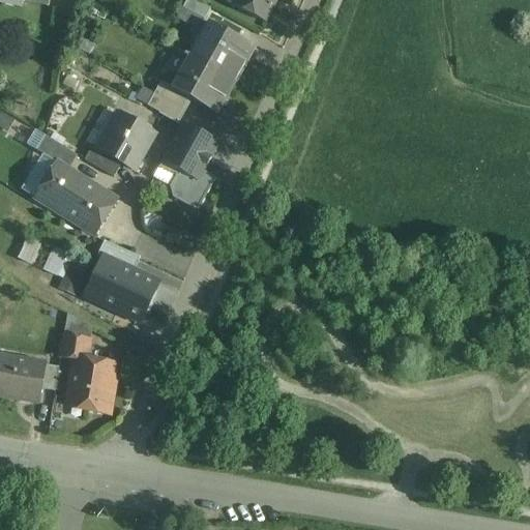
[(187,0),(182,9),(204,21),(210,10),(190,0),(187,0)]
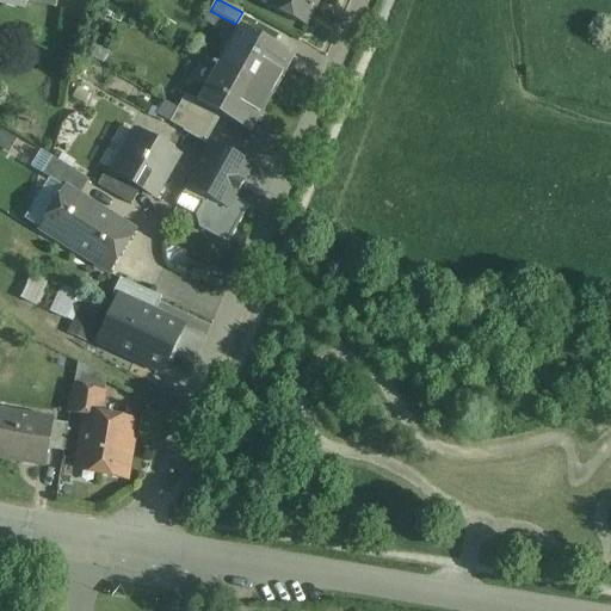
[(273,0),(270,6),(284,14),(282,18),(288,22),(290,18),(304,25),(318,0),(273,0)]
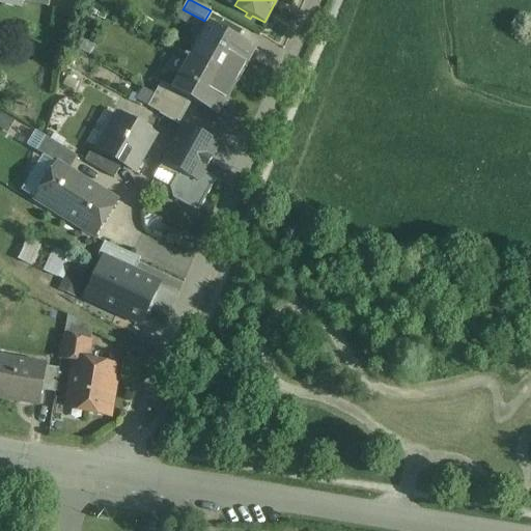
[(176,21),(198,32),(204,21),(183,9),(176,21)]
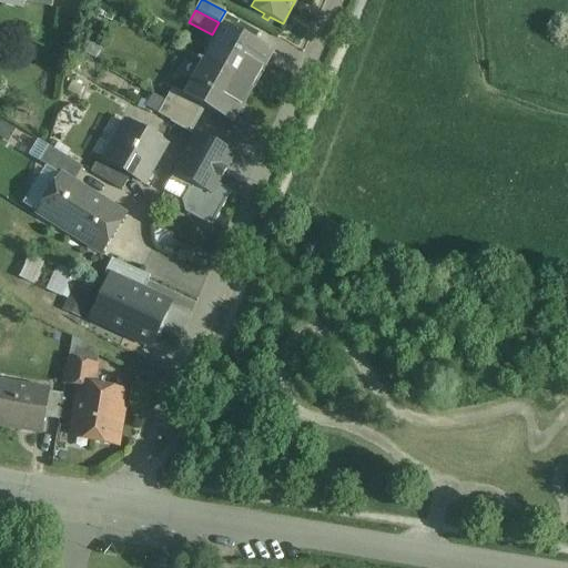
[(272,52),(225,27),(217,42),(221,44),(209,67),(251,91),(272,52)]
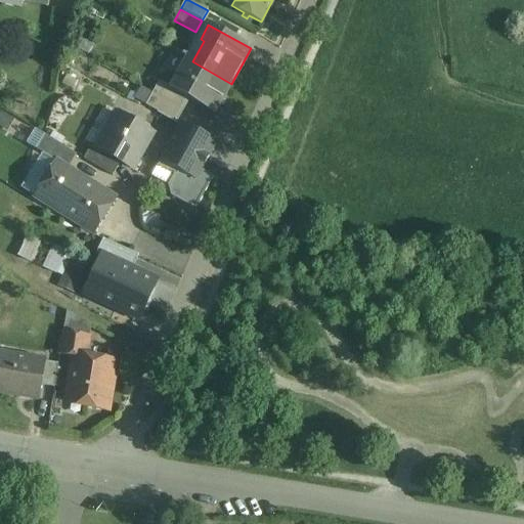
[(231,84),(192,61),(182,79),(179,78),(172,91),(171,92),(187,101),(214,116),(231,84)]
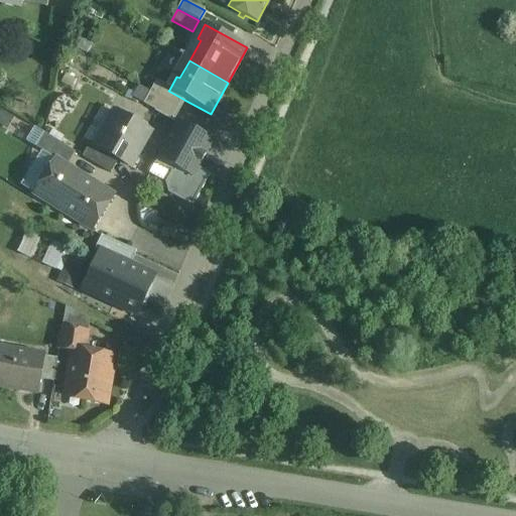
[(184,100),(168,91),(169,90),(164,87),(158,98),(179,109),(184,100)]
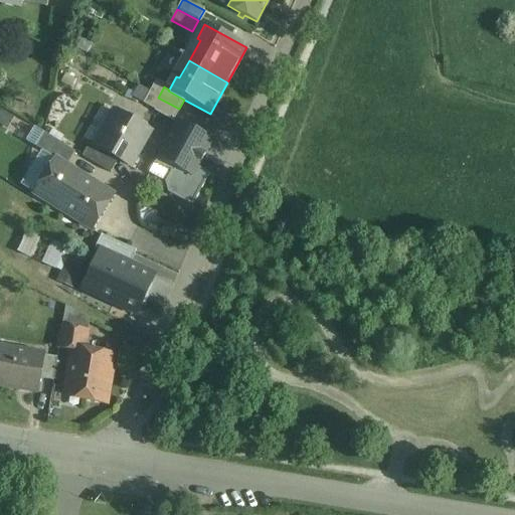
[(158,98),(150,93),(143,105),(172,122),(179,109),(158,98)]
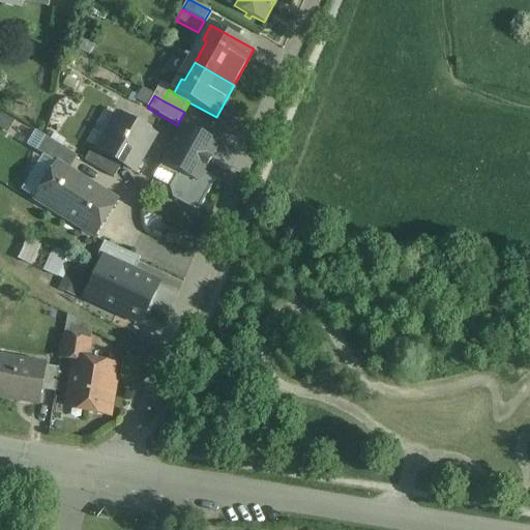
[(155,137),(119,116),(99,152),(123,166),(136,173),(155,137)]
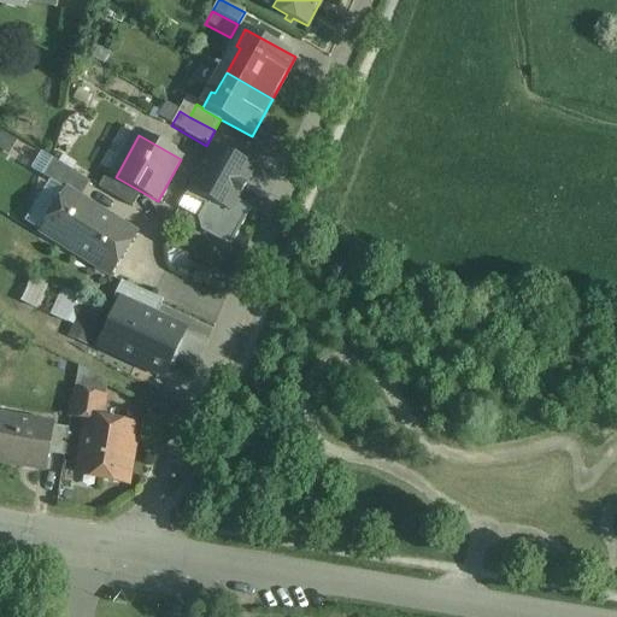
[(254,170),(213,148),(188,195),(229,217),(254,170)]
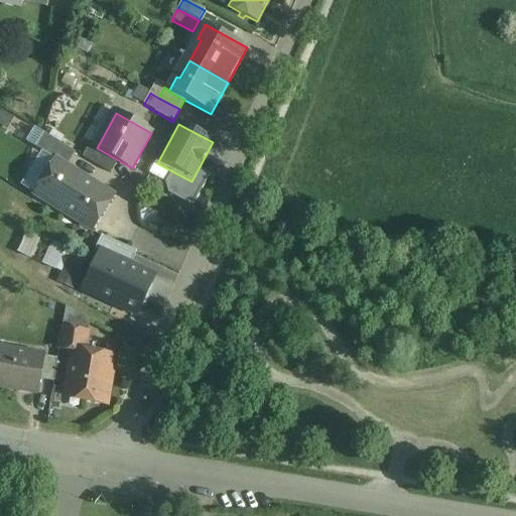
[(76,154),(44,135),(35,150),(55,161),(55,160),(68,167),(76,154)]
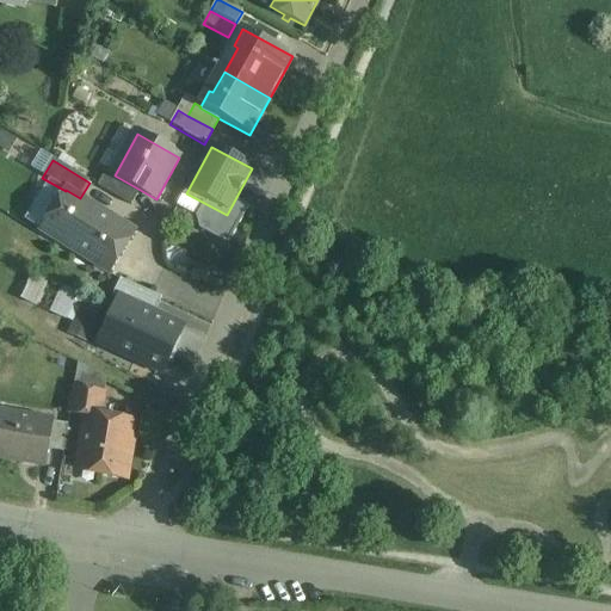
[(142,191),(115,176),(107,172),(98,190),(133,208),(142,191)]
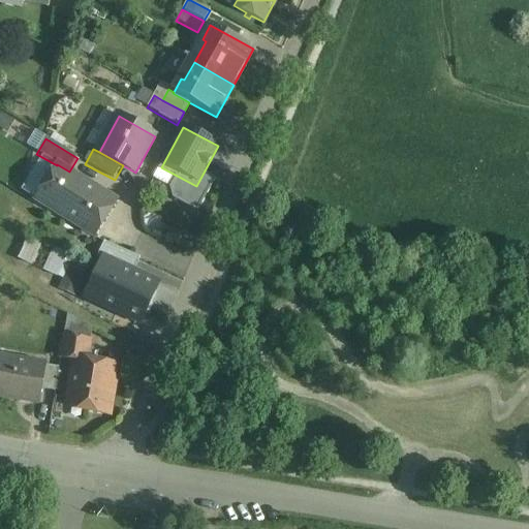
[(69,172),(57,164),(57,165),(35,199),(94,237),(116,201),(69,172)]
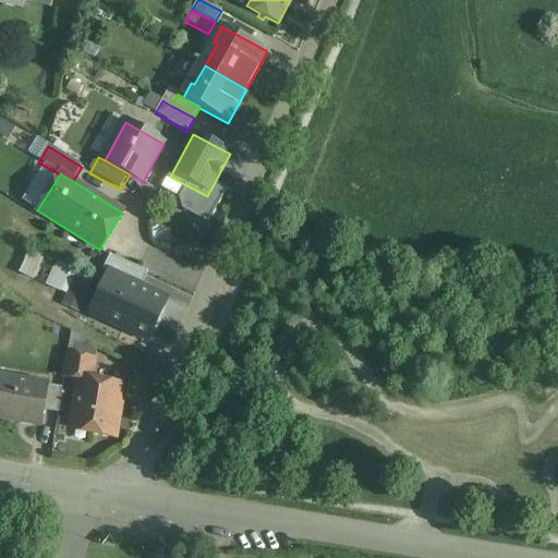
[(17,273),(32,279),(45,255),(29,247),(17,273)]
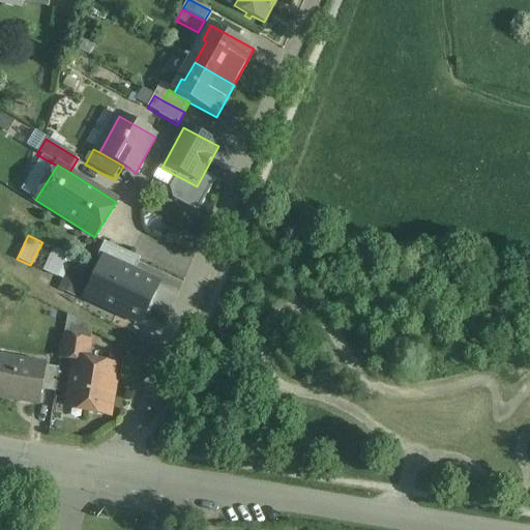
[(140,259),(104,242),(96,258),(102,261),(104,260),(134,273),(140,259)]
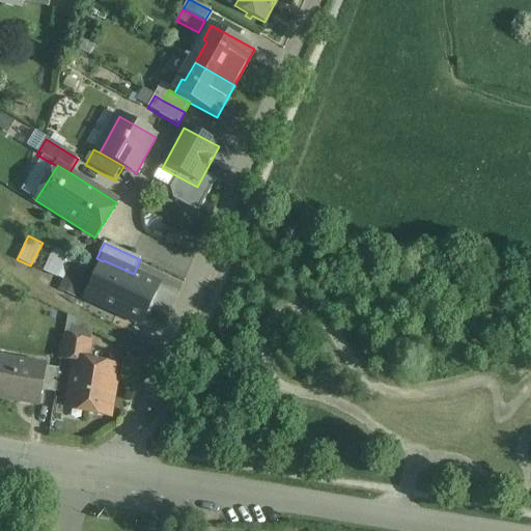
[(61,277),(67,252),(50,248),(45,274),(61,277)]
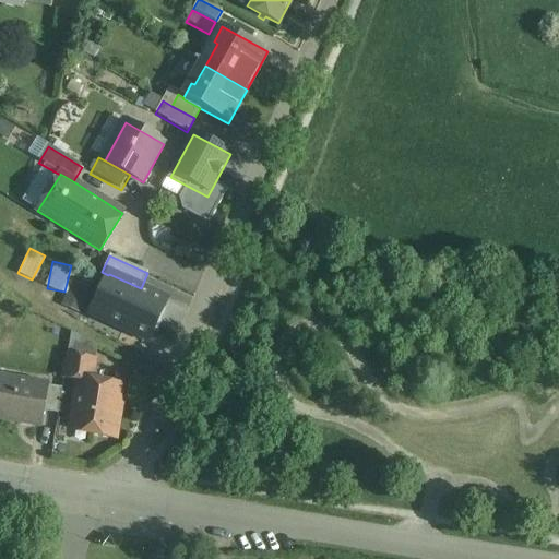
[(141,288),(109,274),(108,275),(91,314),(146,340),(165,299),(141,288)]
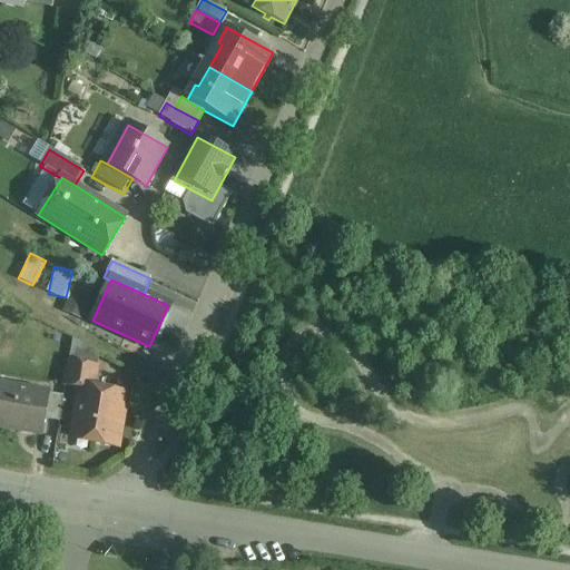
[(81,317),(89,292),(72,286),(64,313),(81,317)]
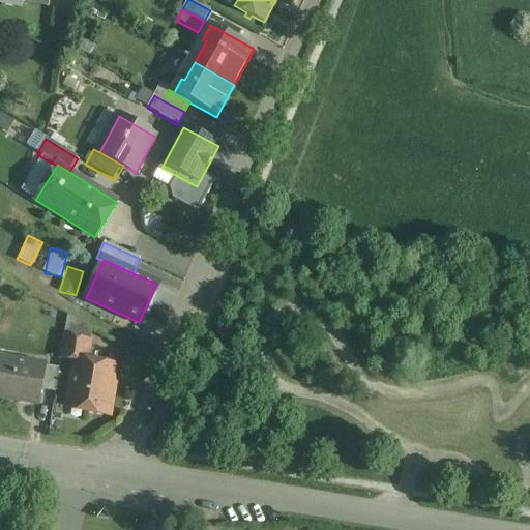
[(90,342),(64,336),(60,360),(75,362),(75,361),(87,362),(90,342)]
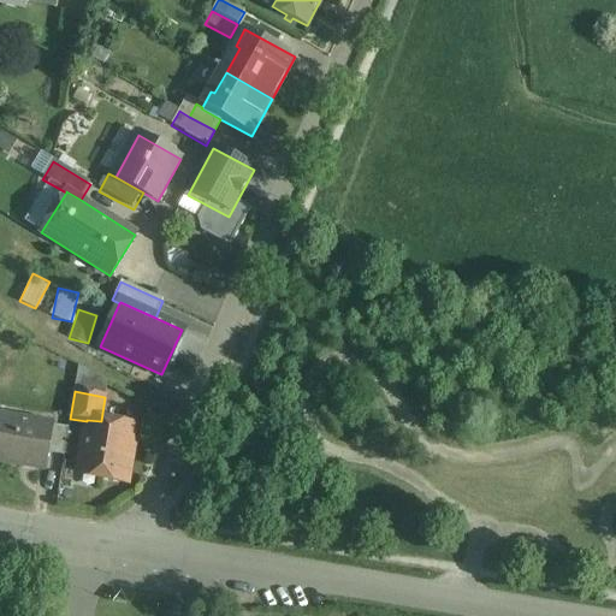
[(52,426),(0,418),(0,463),(43,471),(47,454),(52,426)]
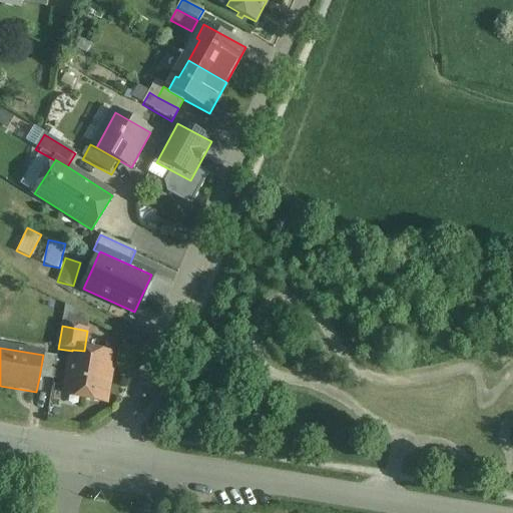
[(84,351),(72,350),(72,351),(66,391),(82,393),(81,399),(107,403),(110,382),(105,382),(109,355),(84,351)]
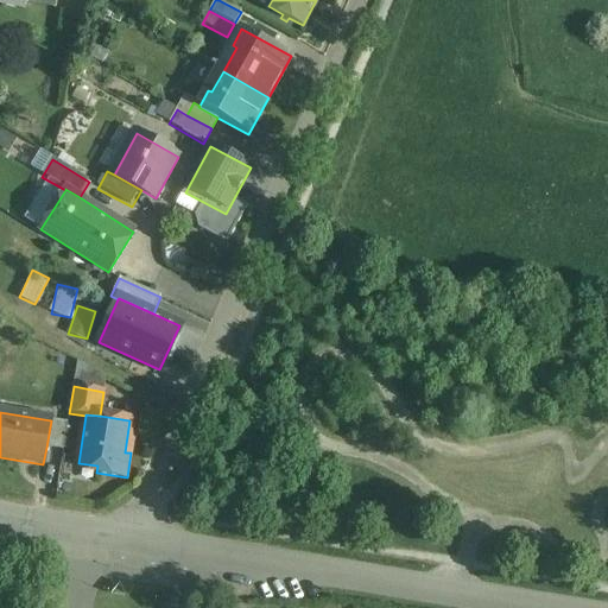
[(68,423),(51,420),(46,448),(63,451),(68,423)]
